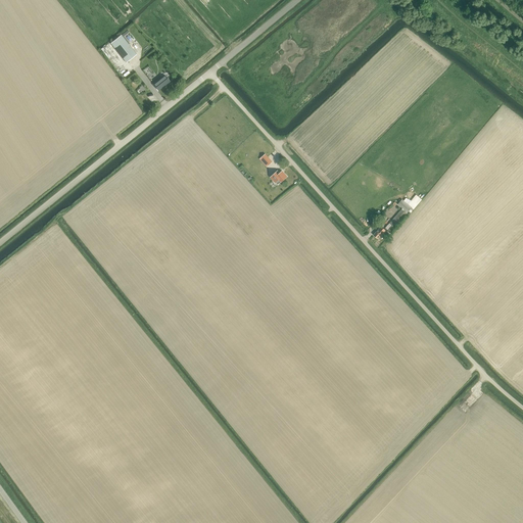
[(122,35),(110,43),(126,62),(137,54),(122,35)]
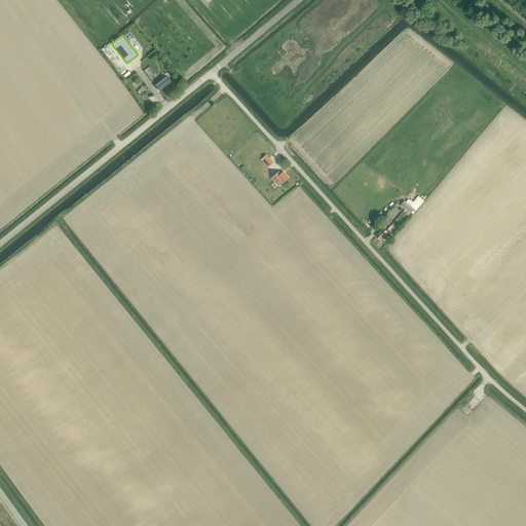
[(154,84),(159,91),(171,82),(165,76),(154,84)]
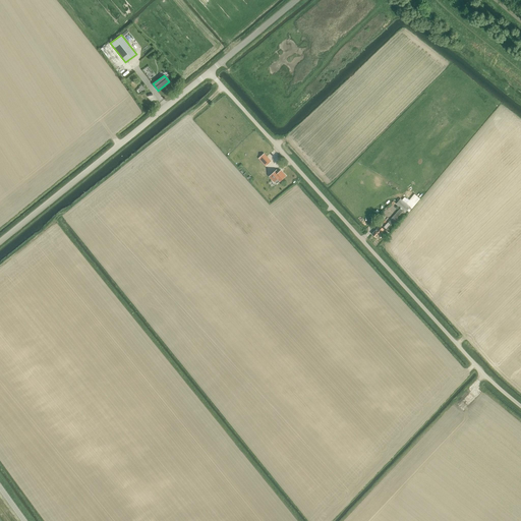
[(265,154),(262,156),(265,160),(264,161),(268,165),(271,161),(265,154)]
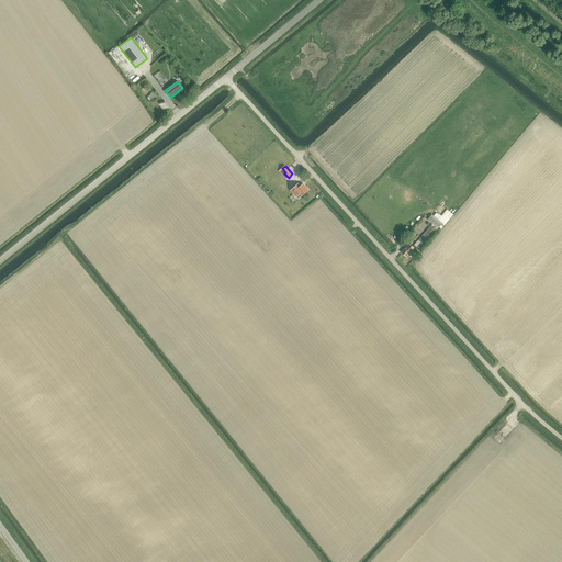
[(300,187),(298,183),(290,191),(298,199),(307,189),(302,184),(300,187)]
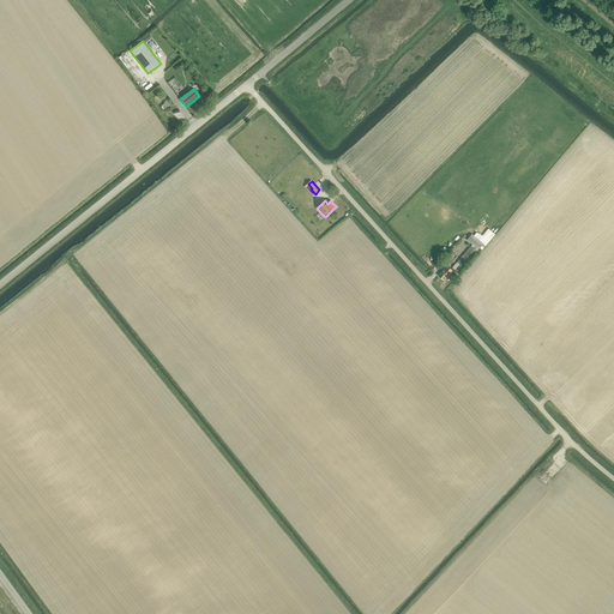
[(473,234),(468,240),(479,250),(483,244),(473,234)]
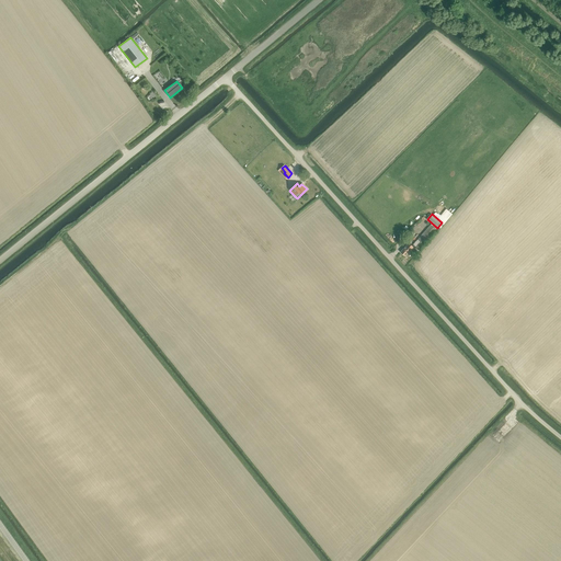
[(413,244),(419,249),(436,229),(431,225),(413,244)]
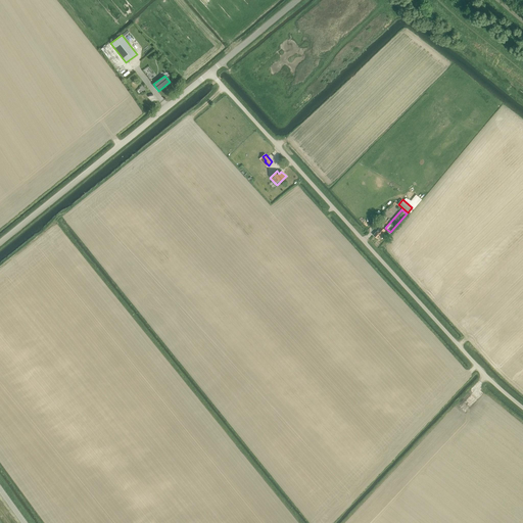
[(385,233),(385,234),(387,232),(386,231),(387,231),(381,226),(374,235),(378,239),(381,235),(382,236),(385,233)]
